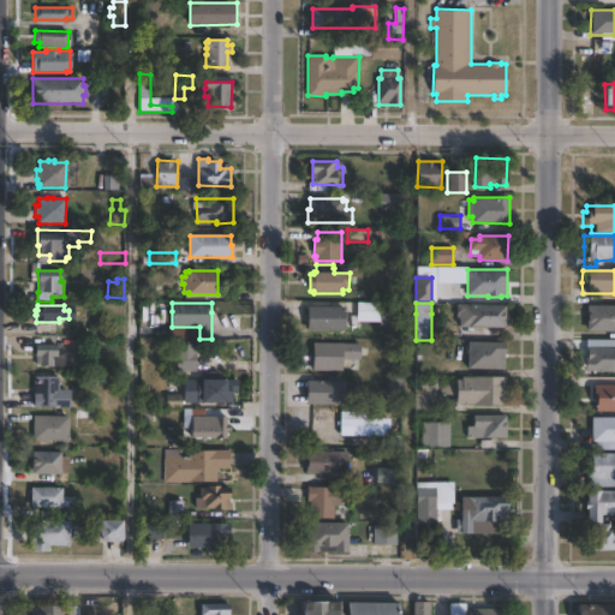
[(506,315),(506,328),(461,328),(461,318),(458,318),(458,314),(458,305),(506,305),(506,315)]
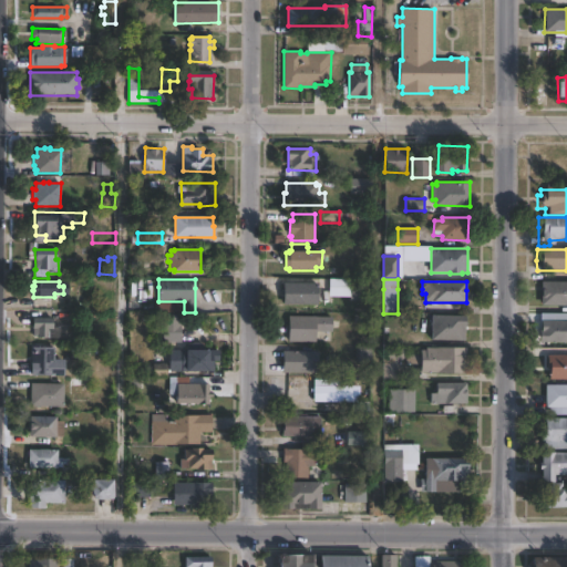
[(318,289),(318,305),(282,303),(282,288),(284,282),(318,284),(318,289)]
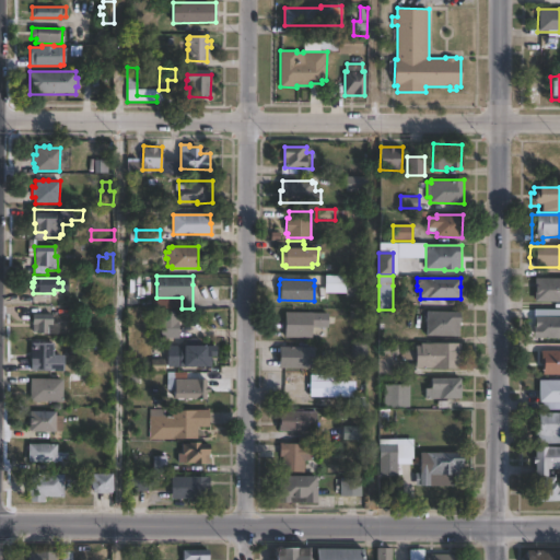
[(362,286),(362,296),(346,296),(347,286),(347,279),(362,279),(362,286)]
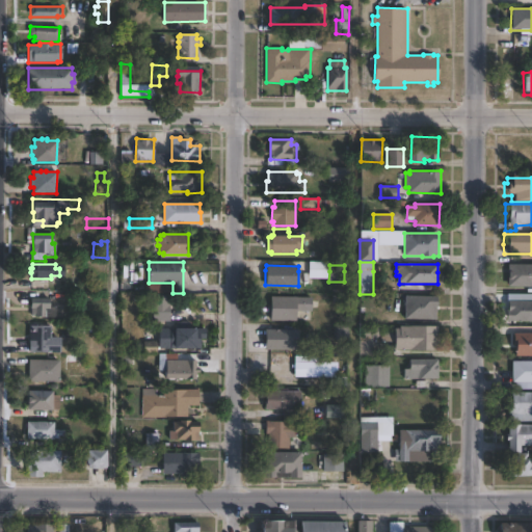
[(531,287),(503,287),(504,265),(531,265),(531,287)]
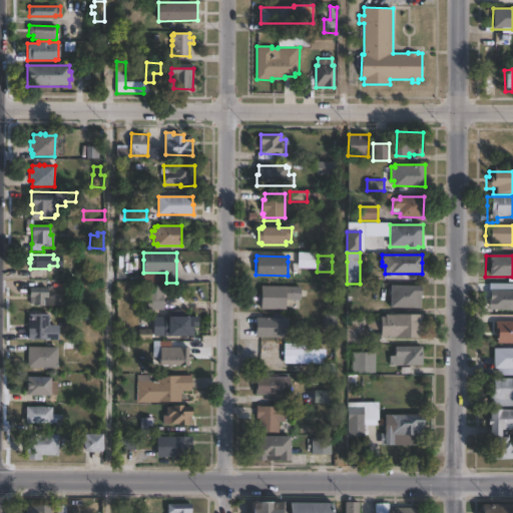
[(422,286),(421,309),(391,308),(391,285),(422,286)]
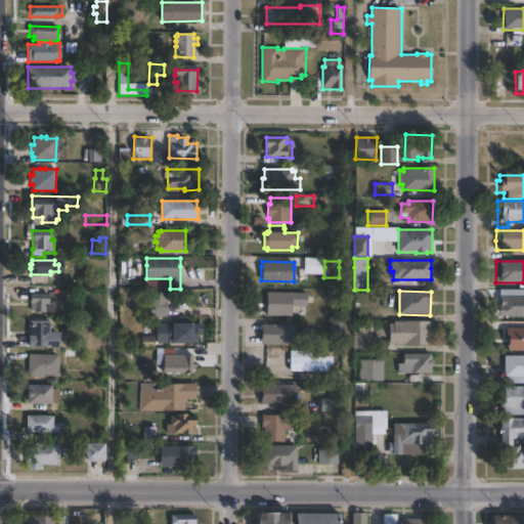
[(167,316),(151,317),(150,292),(167,292),(167,316)]
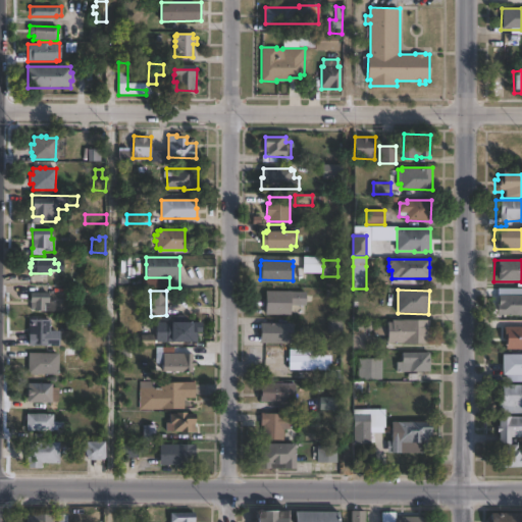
[(306,292),(306,305),(291,305),(291,315),(265,315),(266,291),(306,292)]
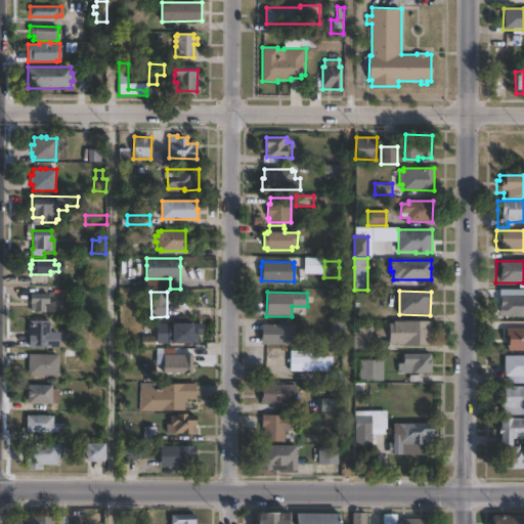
[(48,294),(48,304),(44,304),(44,312),(34,312),(34,311),(31,311),(31,304),(30,304),(30,294),(48,294)]
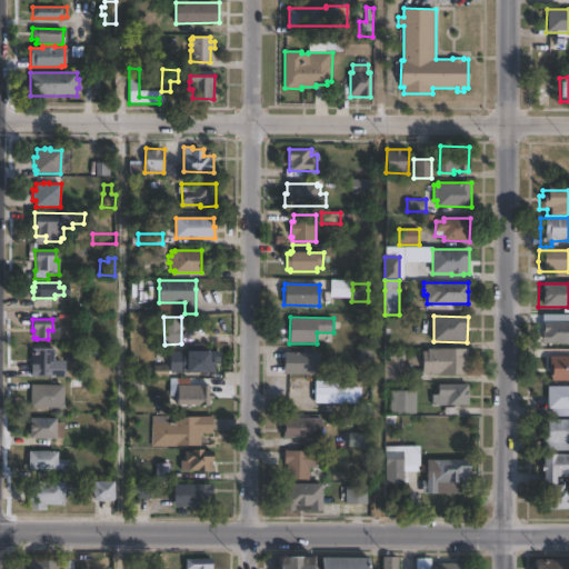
[(568,323),(568,345),(539,345),(537,340),(539,323),(568,323)]
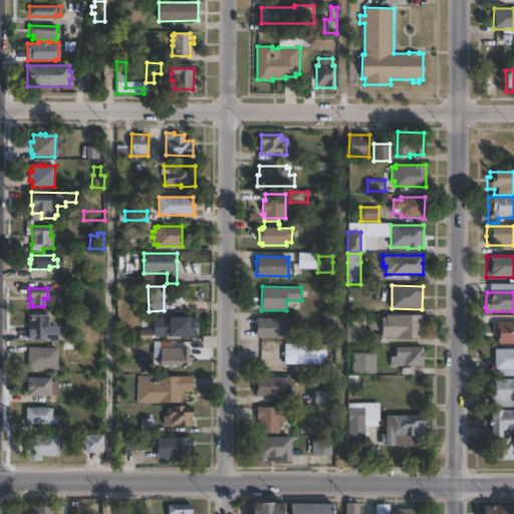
[(57,327),(56,340),(54,340),(54,341),(28,340),(28,314),(49,315),(49,326),(54,326),(54,327),(57,327)]
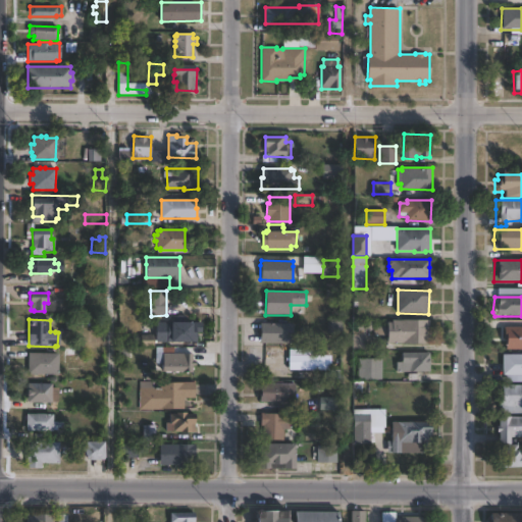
[(343,333),(328,333),(328,319),(343,319),(343,333)]
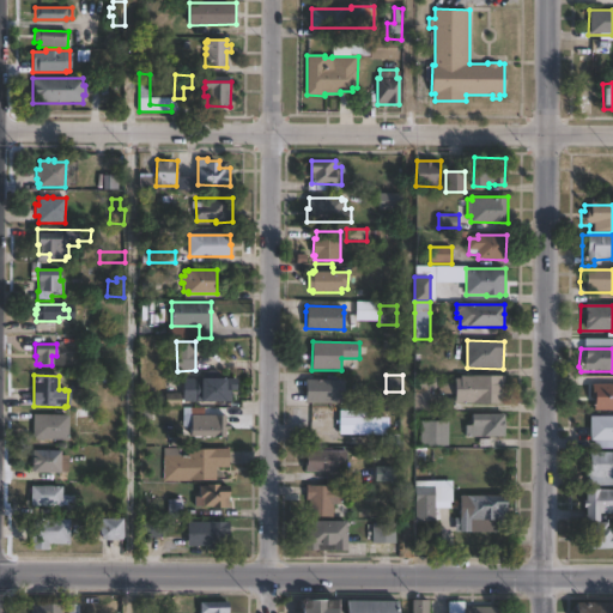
[(193,377),(194,378),(237,378),(237,402),(182,402),(182,400),(183,400),(183,378),(188,378),(188,377),(188,376),(189,376),(192,376),(193,377)]
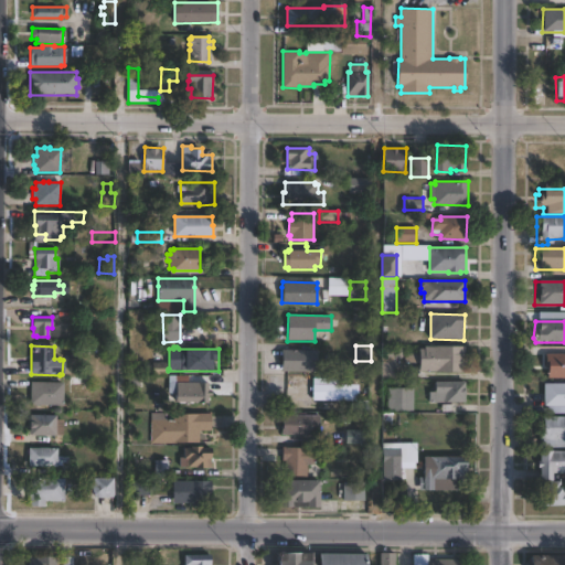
[(465,372),(419,372),(419,349),(425,349),(425,347),(466,347),(465,372)]
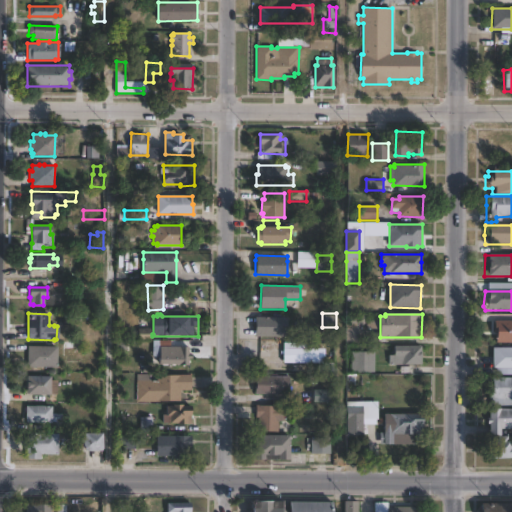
[(287,317),(287,337),(255,337),(255,317),(287,317)]
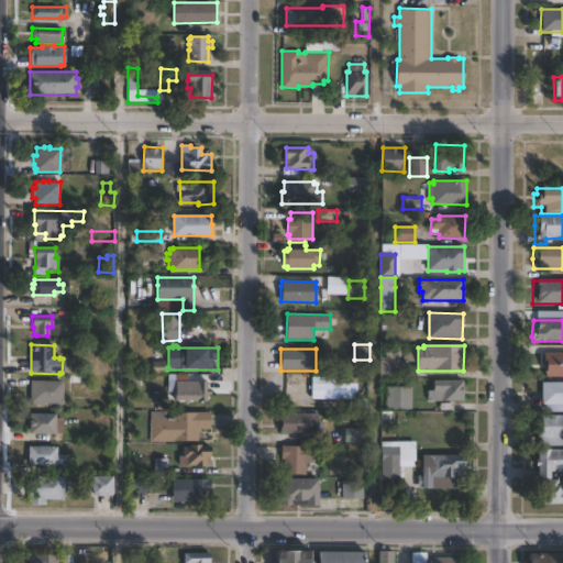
[(555,354),(555,355),(562,355),(562,376),(533,376),(532,354),(555,354)]
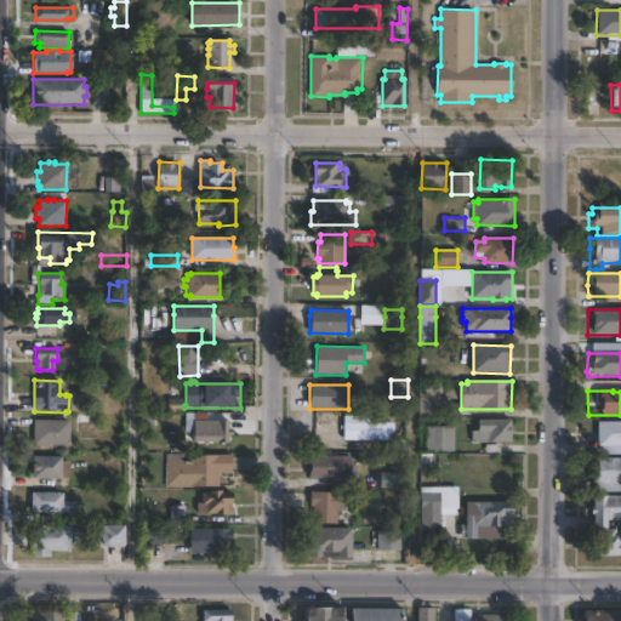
[(438,394),(438,414),(421,414),(421,394),(438,394)]
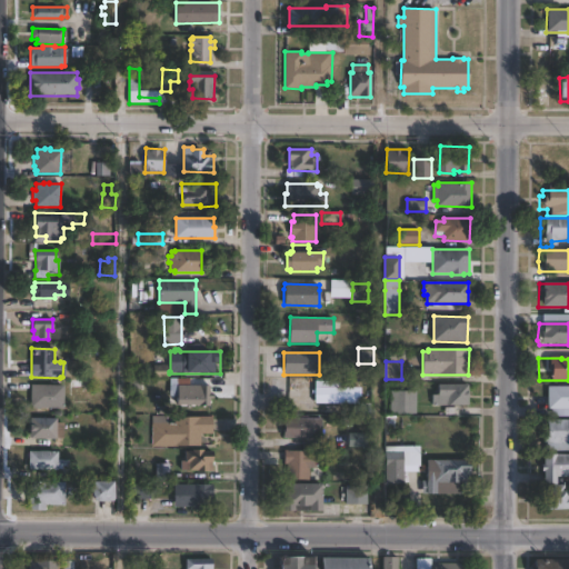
[(142,379),(141,399),(128,399),(129,378),(142,379)]
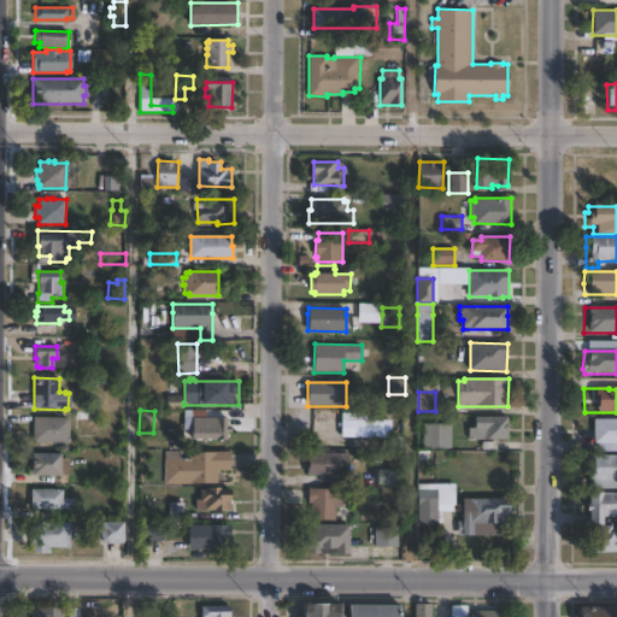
[(205,410),(205,418),(228,418),(228,424),(231,424),(231,433),(228,433),(228,434),(229,434),(229,438),(228,438),(228,440),(216,440),(192,440),(192,427),(183,427),(183,410),(205,410)]
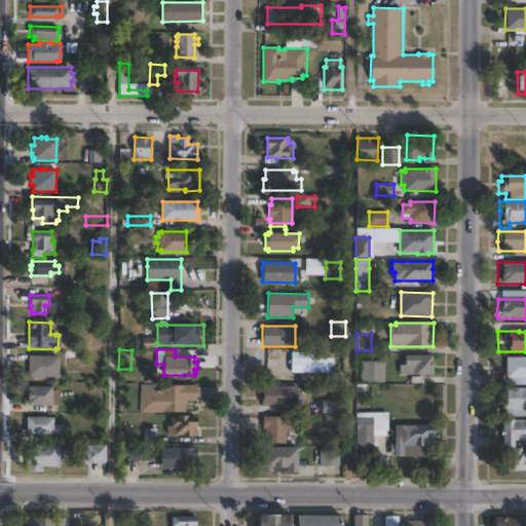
[(59,357),(59,377),(28,376),(28,355),(59,357)]
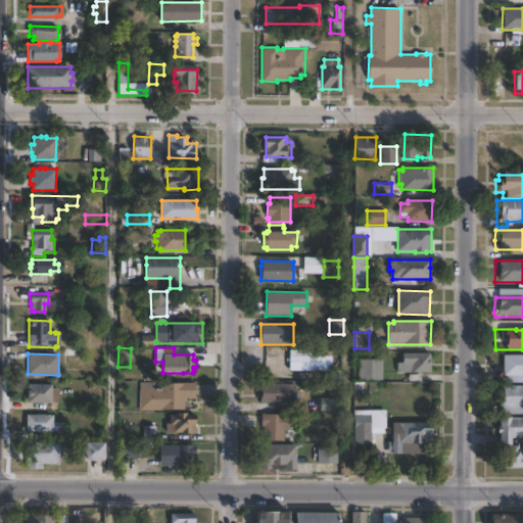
[(431,373),(397,373),(397,363),(402,363),(402,353),(431,353),(431,373)]
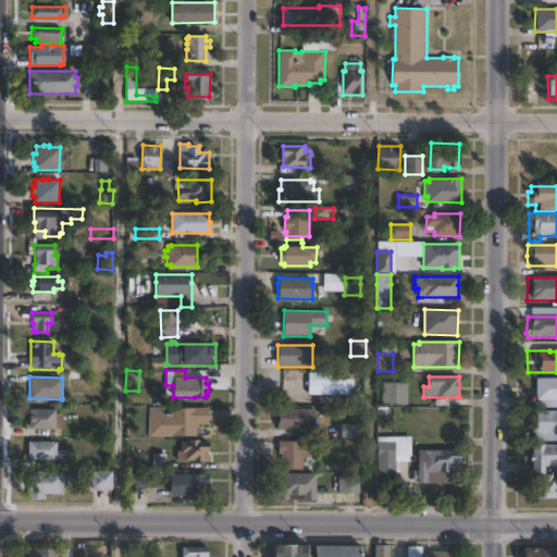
[(556,397),(533,397),(533,378),(556,378),(556,397)]
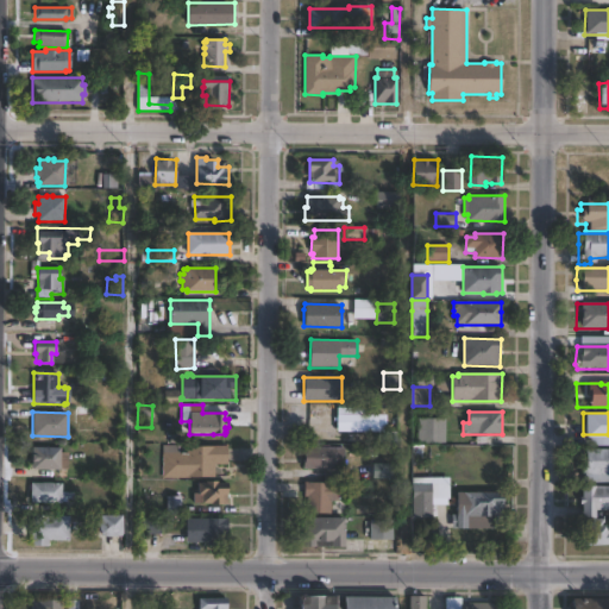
[(384,418),(384,433),(365,433),(337,433),(337,416),(384,418)]
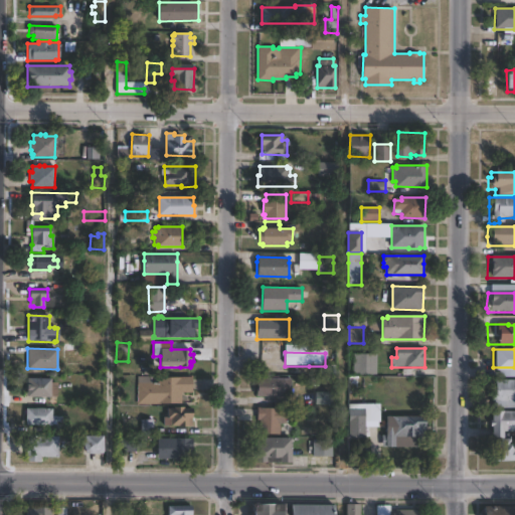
[(376,375),(353,375),(353,354),(377,354),(376,375)]
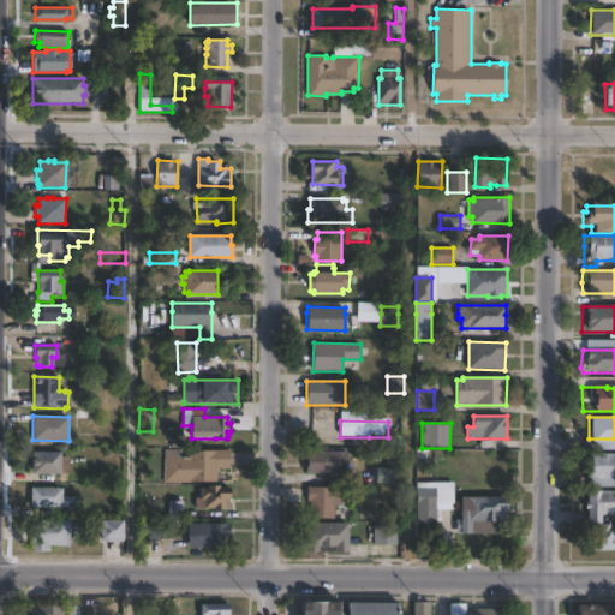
[(218,482),(178,482),(178,458),(189,458),(189,451),(230,451),(230,469),(218,469),(218,482)]
